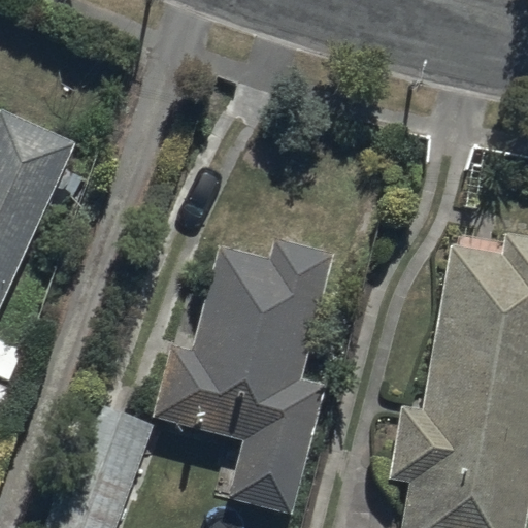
[(0,303),(45,204),(60,167),(73,140),(0,107),(0,303)]
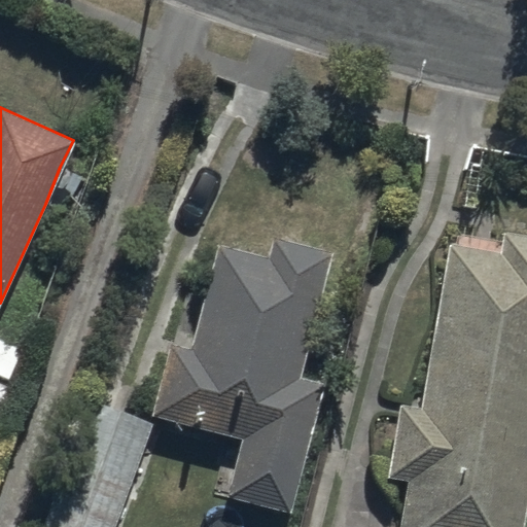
[(86,178),(60,167),(45,204),(72,215),(86,178)]
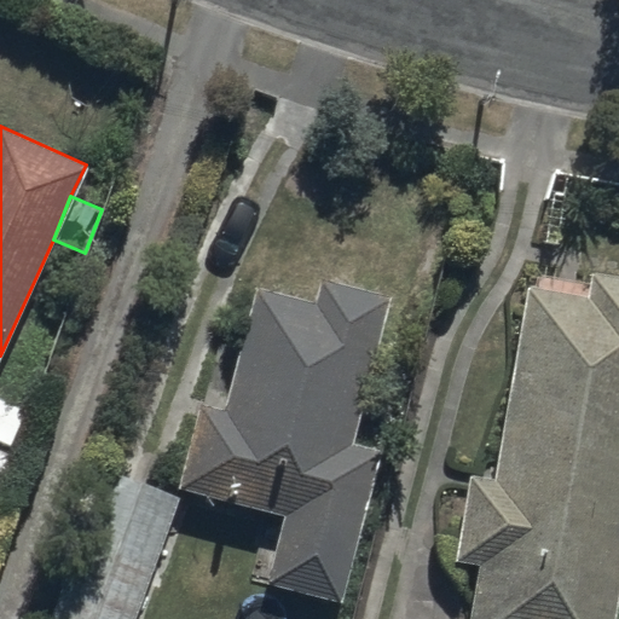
[(612,618),(618,583),(618,273),(588,268),(583,294),(525,283),(492,474),(467,469),(452,557),(478,562),(467,618),(612,618)]
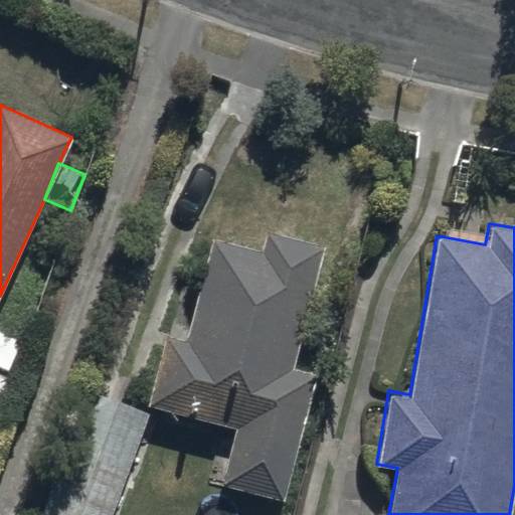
[(325,244),(265,230),(261,249),(210,237),(187,338),(165,332),(147,407),(231,427),(218,485),(287,501),(317,372),(296,367),(325,244)]
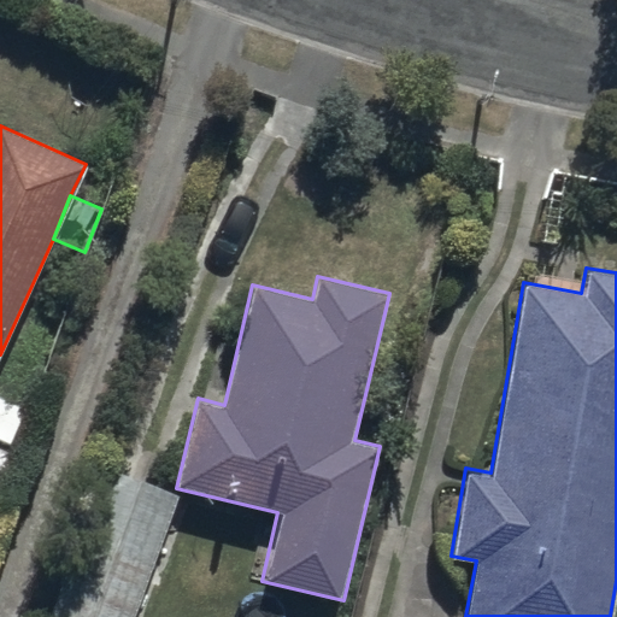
[(25,409),(0,395),(0,439),(10,444),(25,409)]
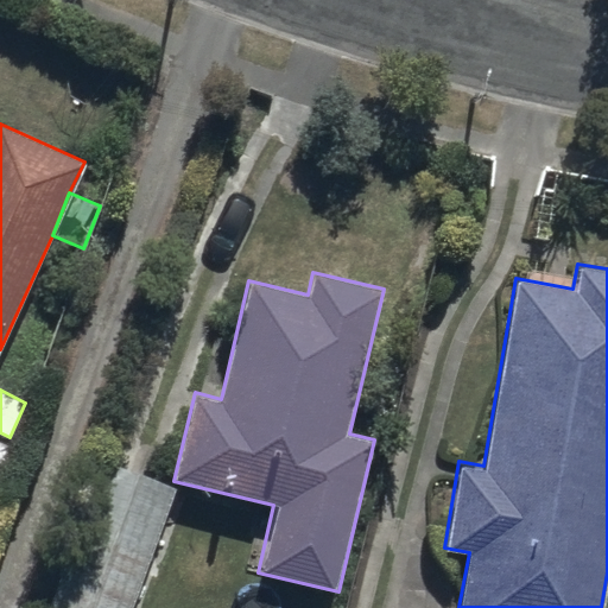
[(128,607),(175,487),(100,458),(44,607),(128,607)]
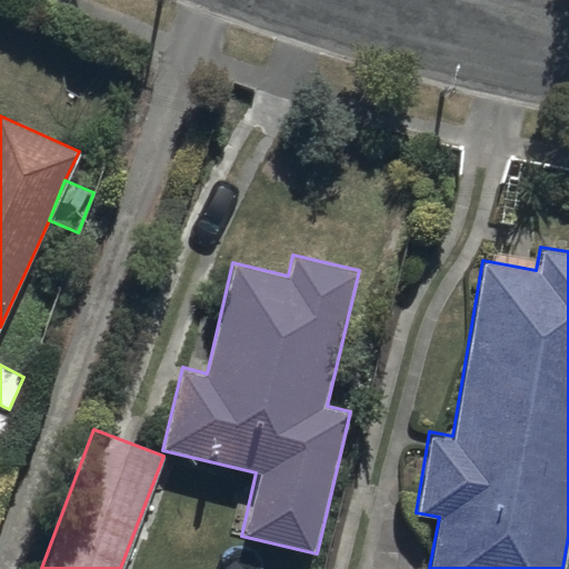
All buildings are outlined.
